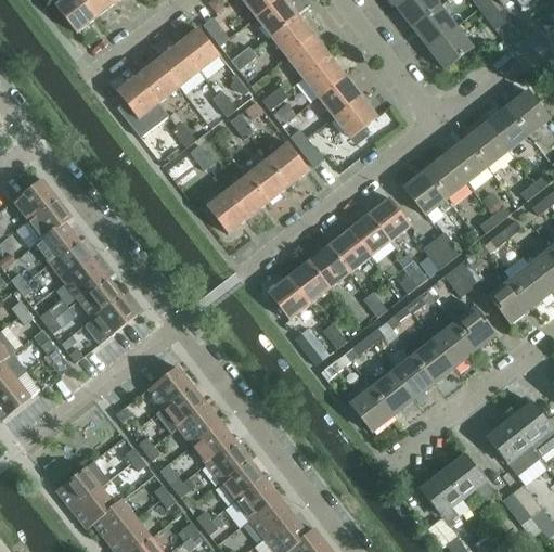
[(95,16),(82,0),(59,0),(53,4),(75,31),(95,16)]
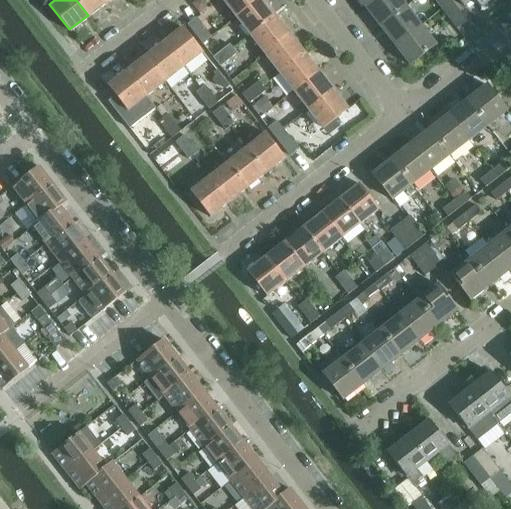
[(76,0),(88,15),(107,0),(76,0)]
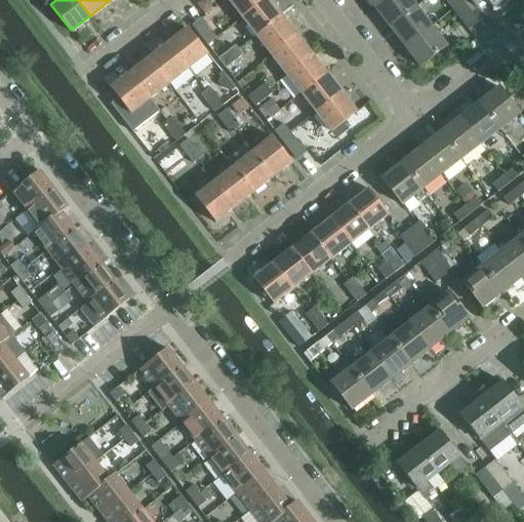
[(227,0),(239,15),(258,0),(227,0)]
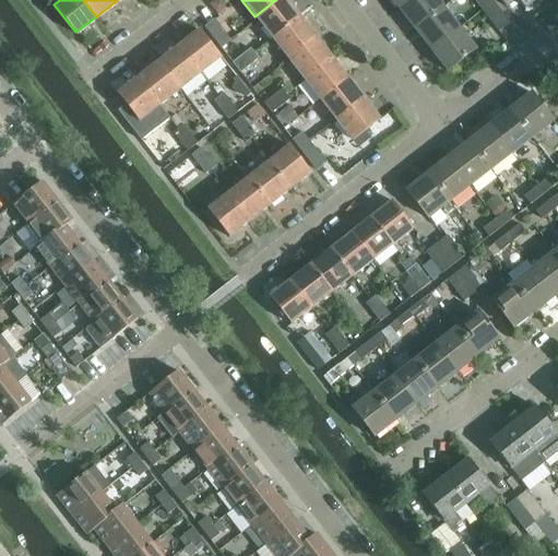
[(275,0),(254,16),(271,36),(299,14),(287,0),(275,0)]
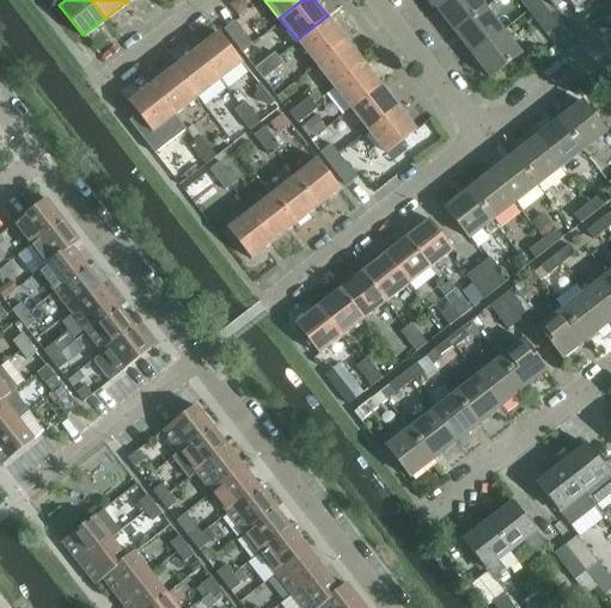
[(444,0),(435,7),(453,30),(486,5),(481,0),(444,0)]
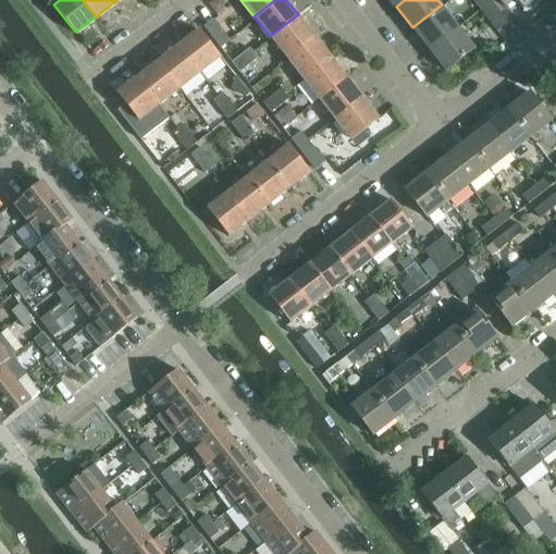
[(490,0),(480,8),(496,28),(507,20),(492,0),(490,0)]
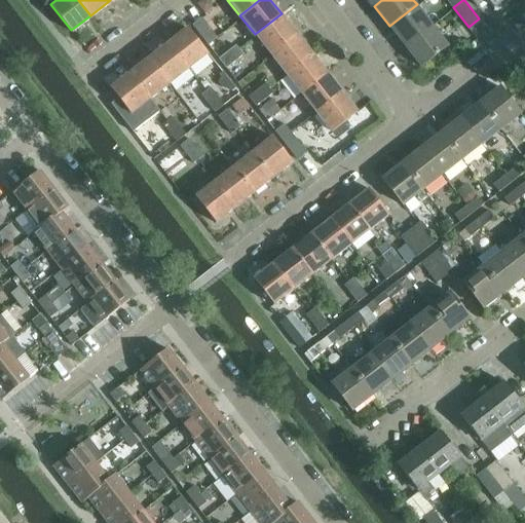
[(389,26),(405,45),(432,24),(417,4),(389,26)]
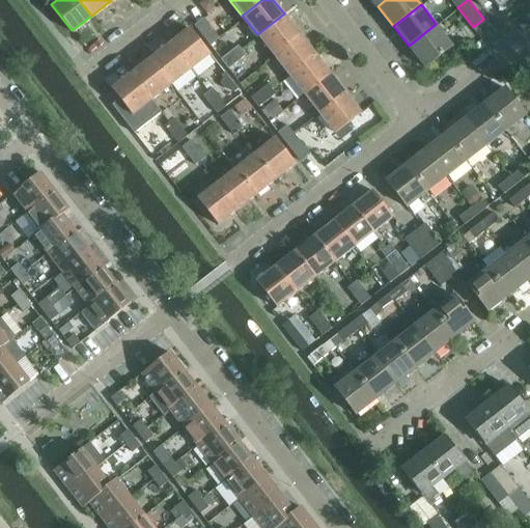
[(257,34),(273,54),(300,33),(284,14),(257,34)]
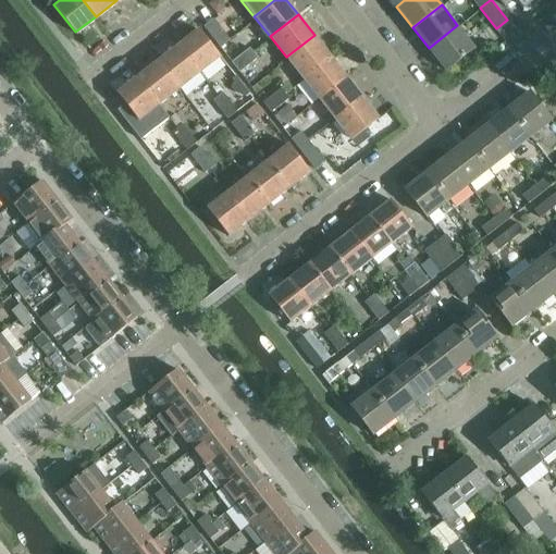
[(201,24),(218,45),(229,37),(212,16),(201,24)]
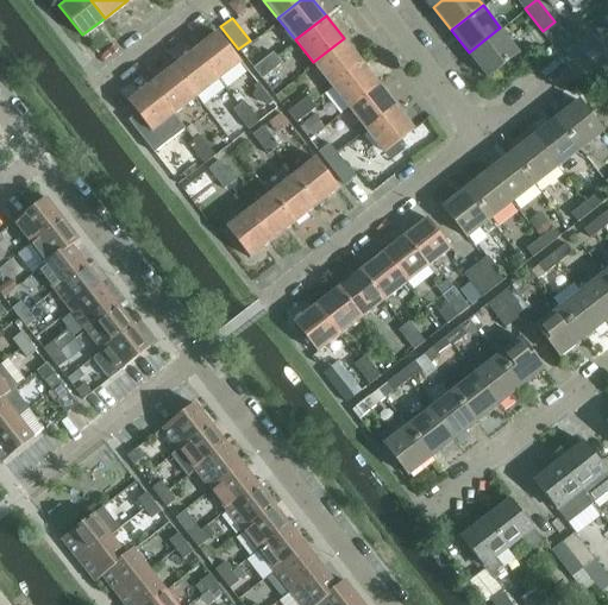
[(500,27),(469,52),(487,75),(518,50),(500,27)]
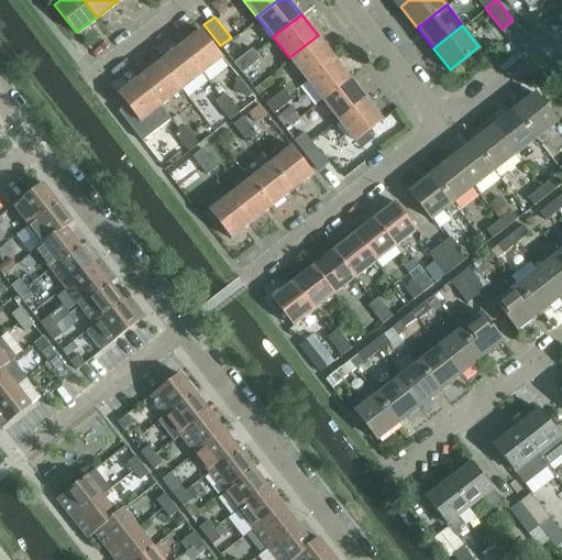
[(200,29),(179,44),(201,73),(222,57),(200,29)]
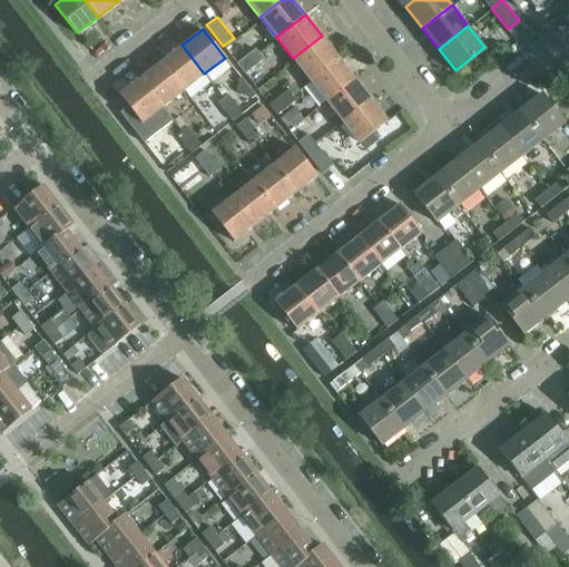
[(293,58),(308,79),(337,57),(322,36),(293,58)]
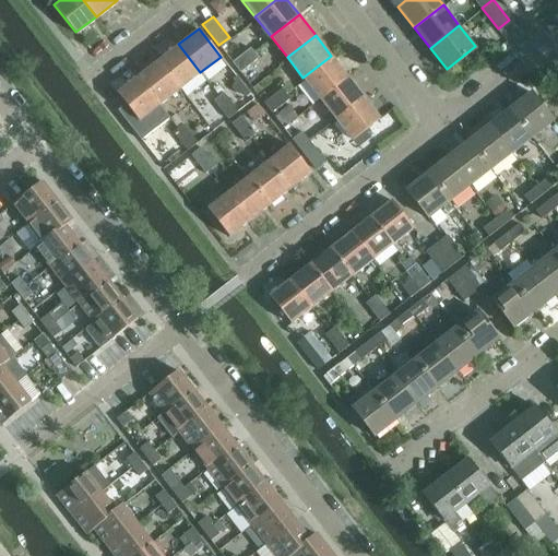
[(178,44),(157,60),(179,89),(200,72),(178,44)]
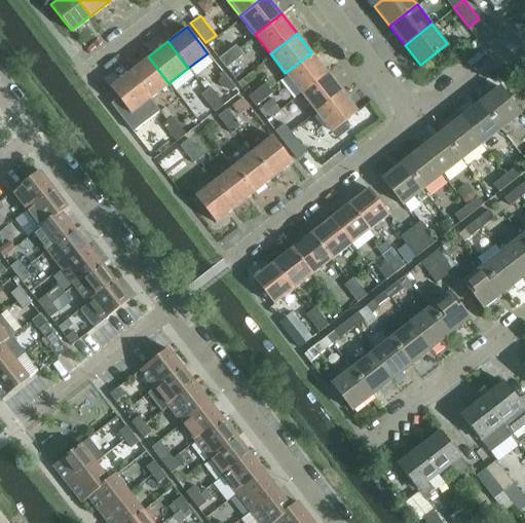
[(234,43),(226,49),(233,60),(241,52),(234,43)]
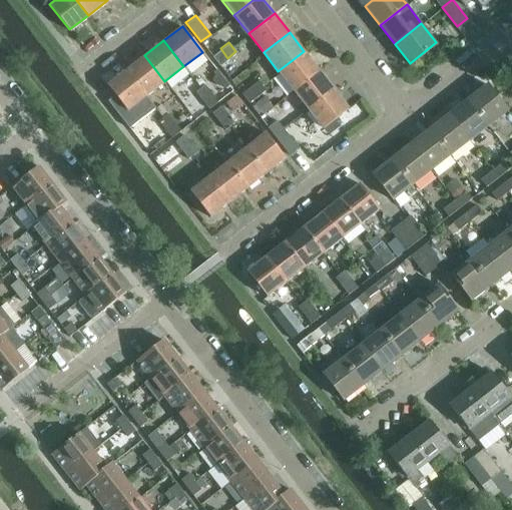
[(227,58),(220,48),(211,55),(218,64),(227,58)]
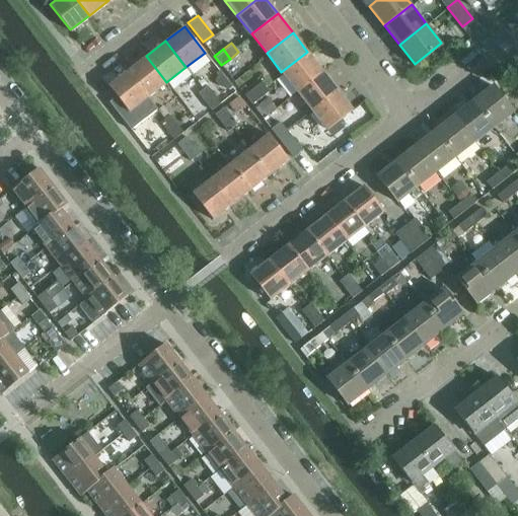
[(281,72),(296,90),(322,70),(307,52),(281,72)]
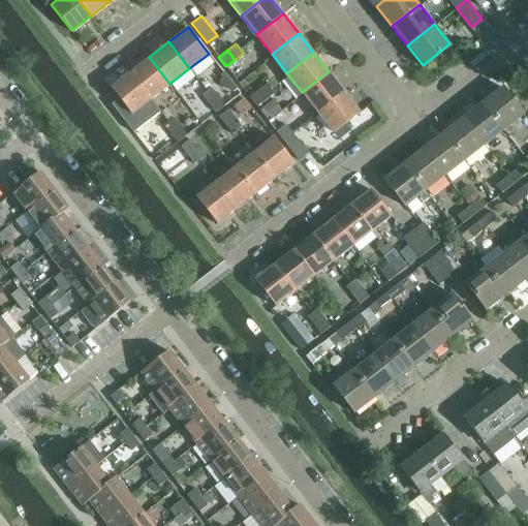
[(149,57),(129,71),(150,98),(169,84),(149,57)]
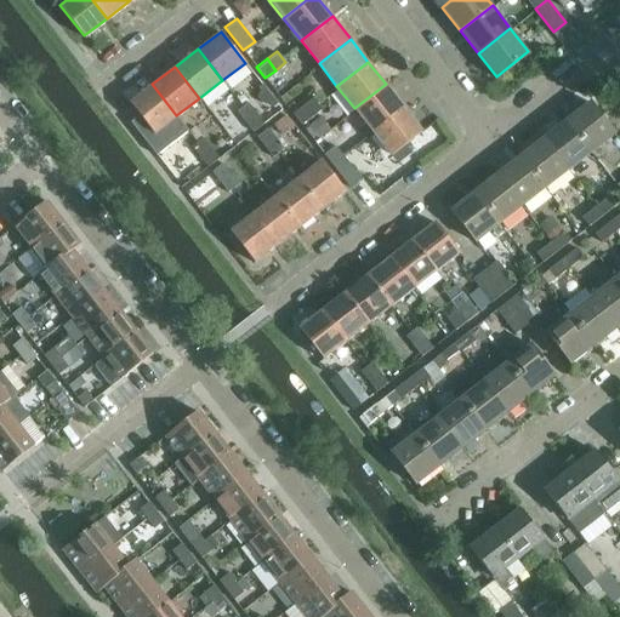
[(176,115),(152,84),(129,102),(153,133),(176,115)]
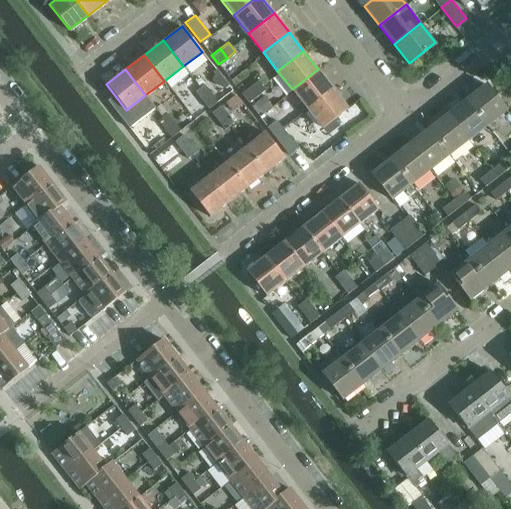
[(292,89),(307,108),(332,88),(318,69),(292,89)]
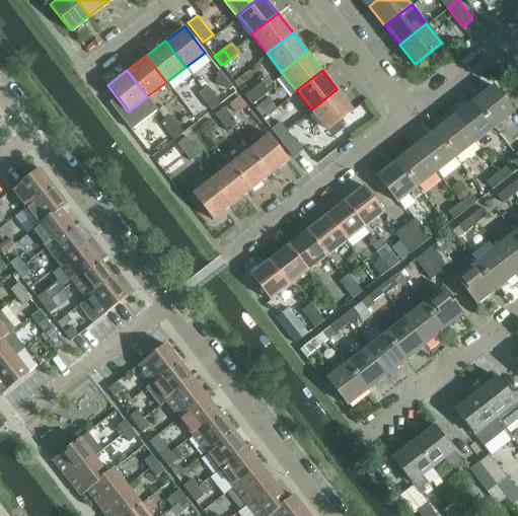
[(261,81),(252,87),(260,96),(268,90),(261,81)]
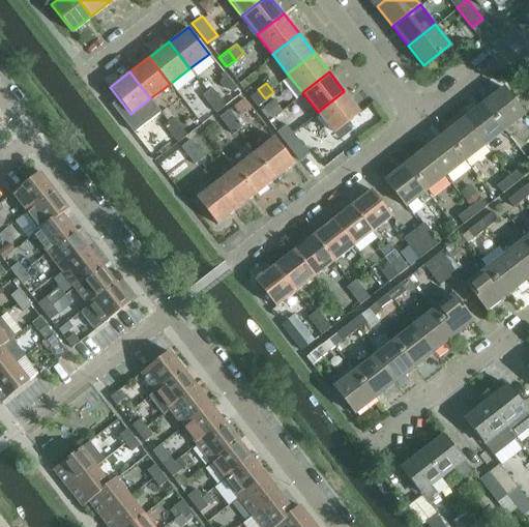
[(179,91),(201,121),(210,114),(188,85),(179,91)]
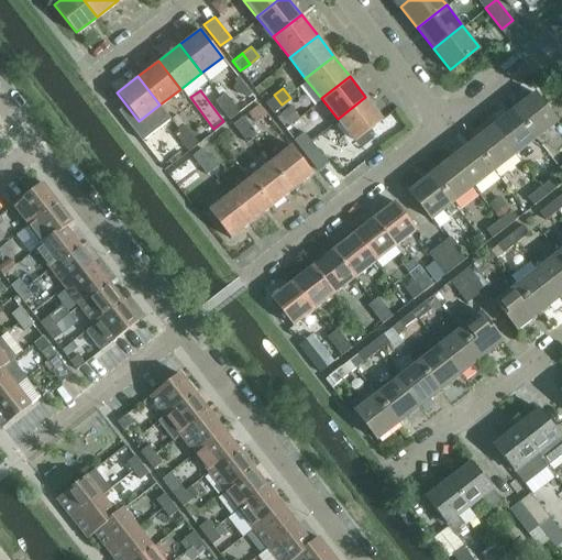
[(533,90),(513,107),(536,136),(557,120),(533,90)]
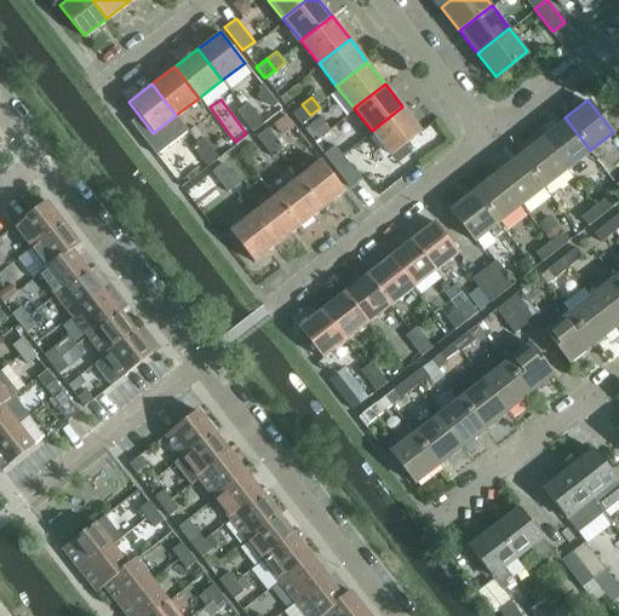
[(235,110),(242,121),(254,111),(247,102),(235,110)]
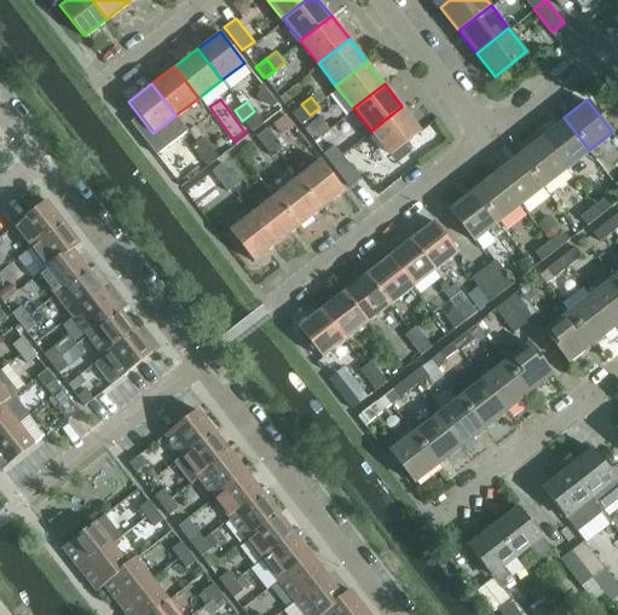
[(310,115),(301,104),(290,112),(299,123),(310,115)]
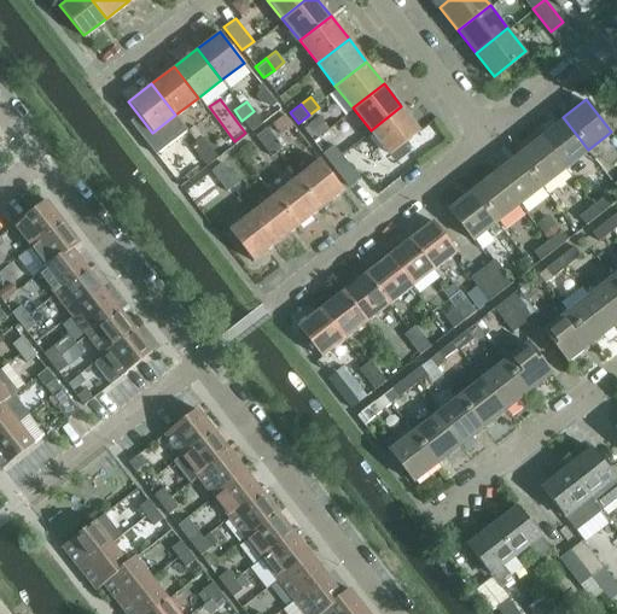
[(401,106),(371,130),(388,153),(419,129),(401,106)]
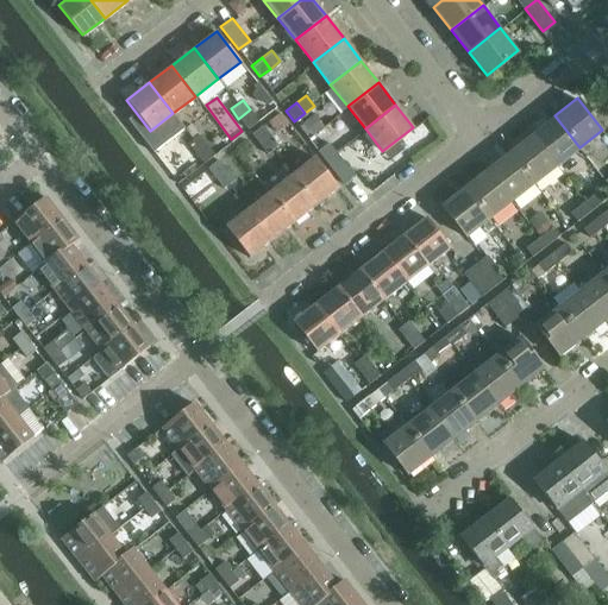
[(250,109),(238,119),(246,128),(257,120),(250,109)]
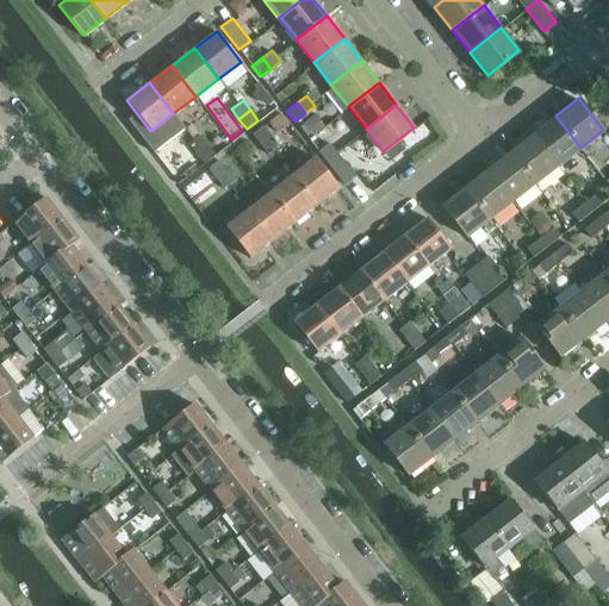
[(555,116),(533,133),(558,166),(580,148),(555,116)]
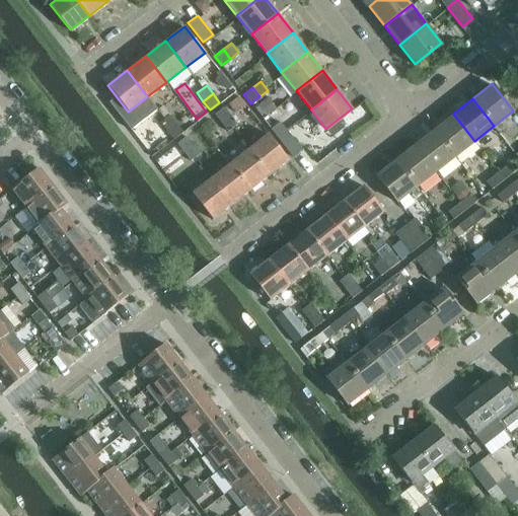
[(213,115),(220,123),(229,115),(222,106),(213,115)]
